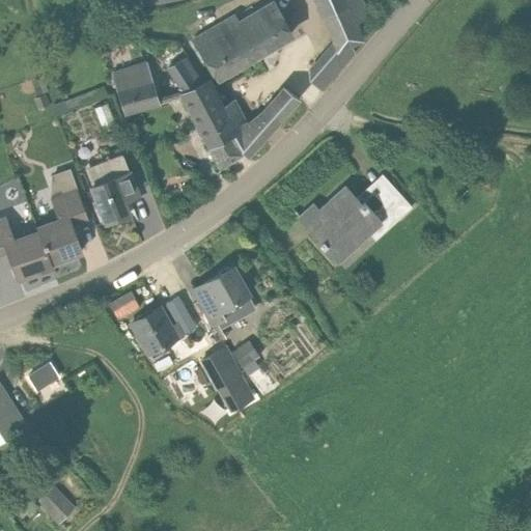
[(184,0),(123,0),(126,10),(184,0)]
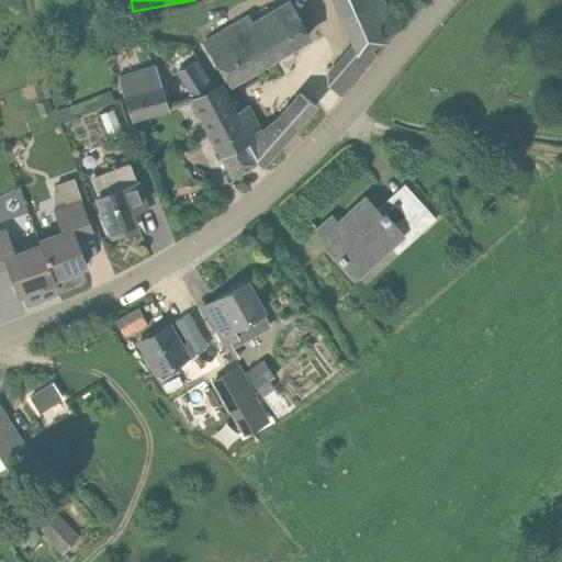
[(378,26),(391,22),(380,0),(336,0),(355,42),(326,75),(326,85),(338,94),(373,53),(371,46),(383,41),(378,26)]
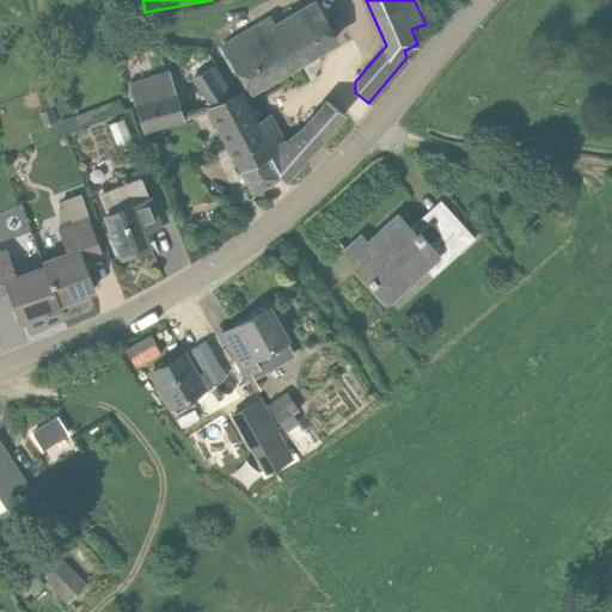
[(249,90),(336,38),(314,1),(277,24),(273,17),(224,46),(249,90)]
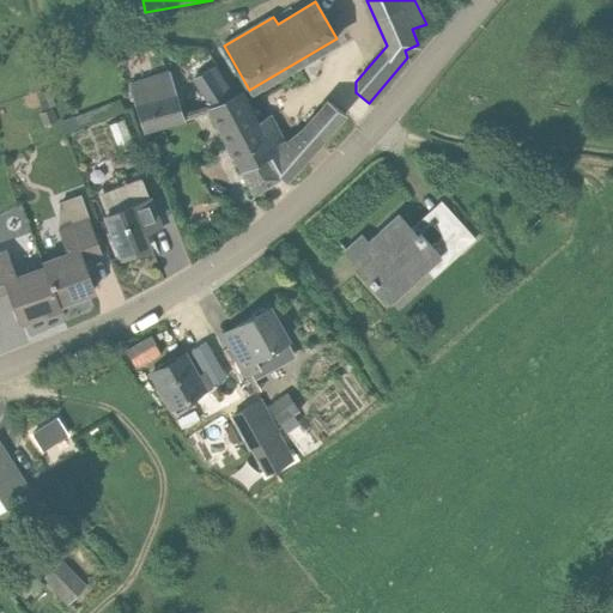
[(196,72),(210,98),(234,86),(220,60),(196,72)]
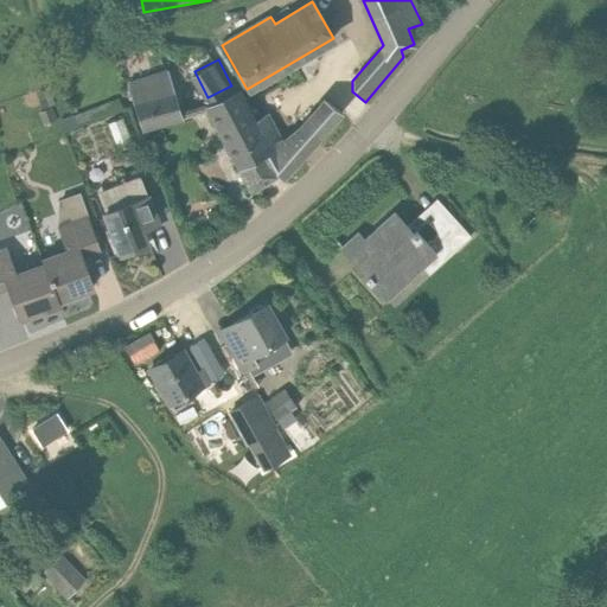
[(184,121),(167,70),(127,82),(142,133),(184,121)]
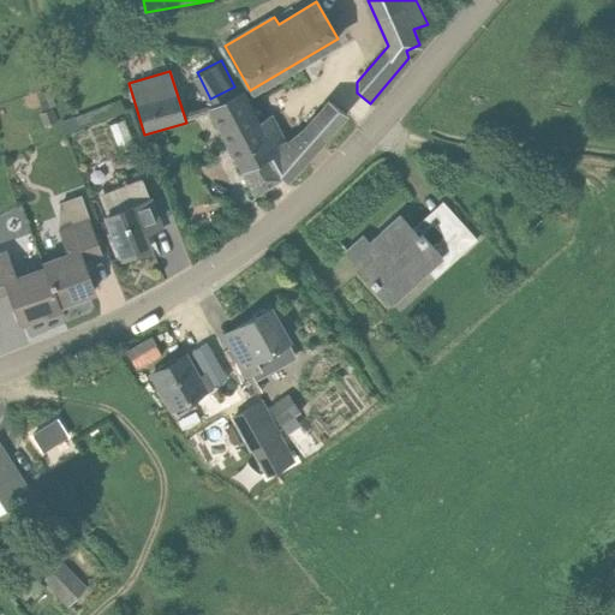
[(255,192),(279,177),(268,155),(272,154),(286,145),(270,117),(256,125),(238,94),(233,96),(209,109),(255,192)]
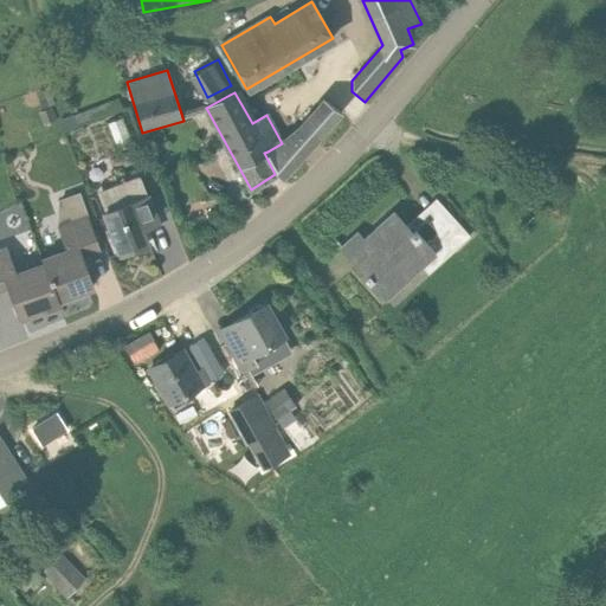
[(73,115),(77,126),(122,110),(118,98),(91,108),(73,115)]
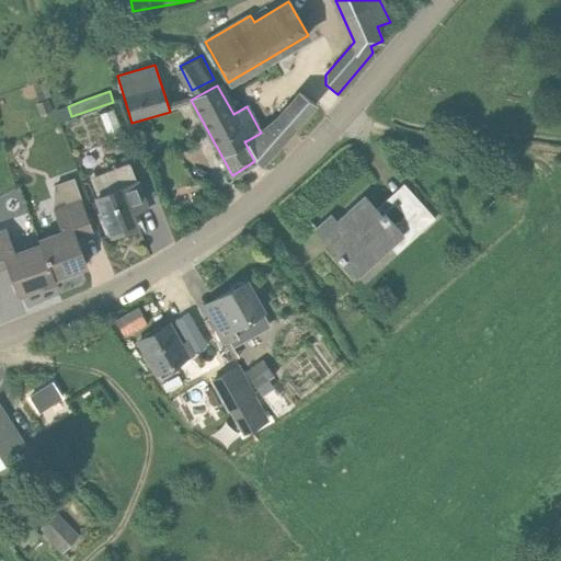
[(259,163),(273,151),(279,146),(293,130),(315,105),(316,104),(300,92),(277,118),(265,129),(261,133),(248,140),(251,146),(249,147),(255,160),(259,163)]
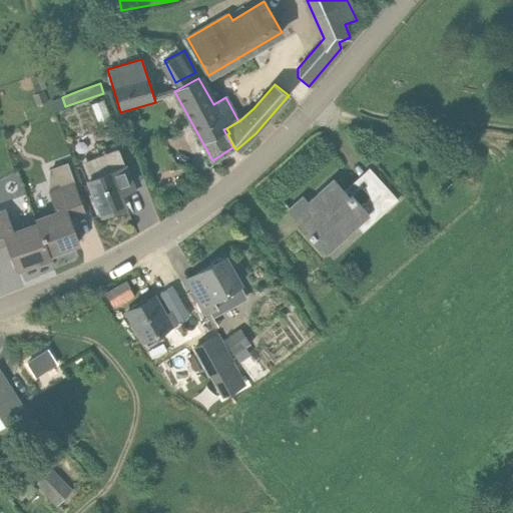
[(132,182),(125,164),(117,147),(78,163),(85,178),(93,196),(100,214),(125,204),(118,188),(132,182)]
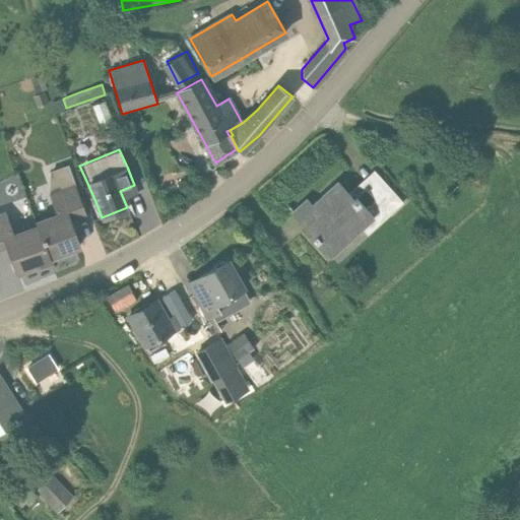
[(367,236),(403,202),(374,170),(373,171),(378,177),(365,189),(376,201),(364,212),(337,183),(313,205),(320,213),(305,226),(314,235),(312,238),(330,256),(361,230),(367,236)]
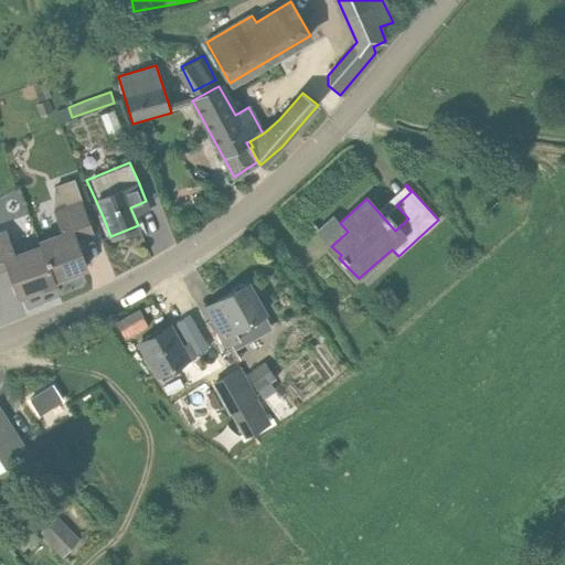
[(78,246),(76,240),(91,233),(80,198),(51,208),(60,232),(38,238),(53,279),(86,267),(78,246)]
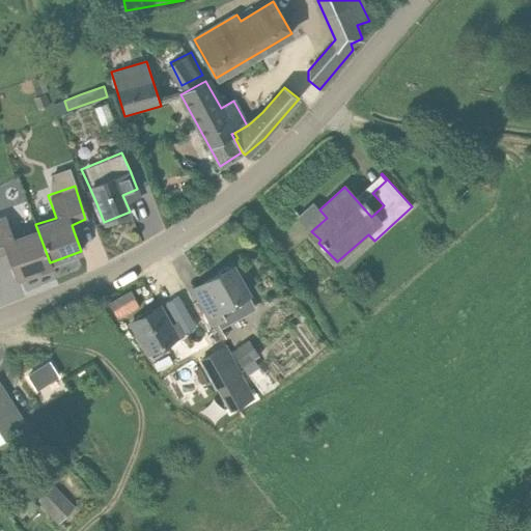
[(189,186),(182,190),(185,196),(192,192),(189,186)]
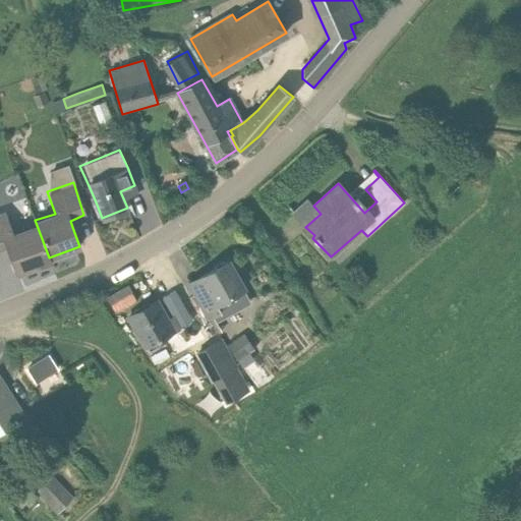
[(49,257),(35,220),(34,221),(35,224),(11,233),(5,211),(0,212),(0,251),(8,248),(10,254),(17,274),(50,262),(49,257)]
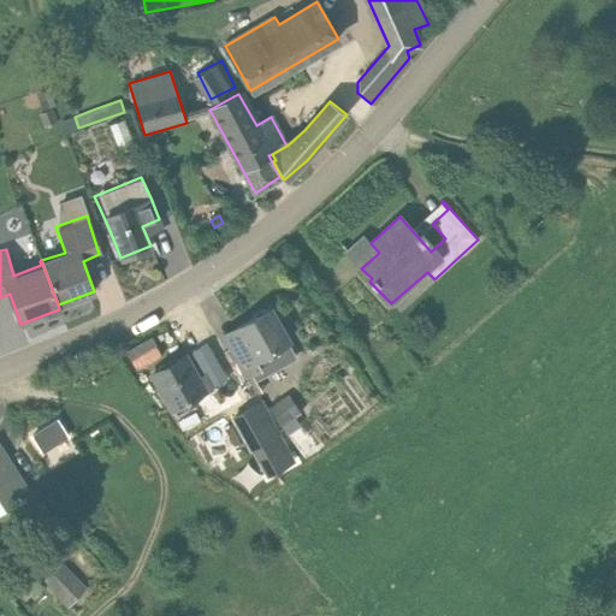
[(289,343),(282,330),(270,309),(236,329),(242,341),(230,347),(230,345),(227,347),(240,367),(246,379),(261,369),(256,361),(289,343)]
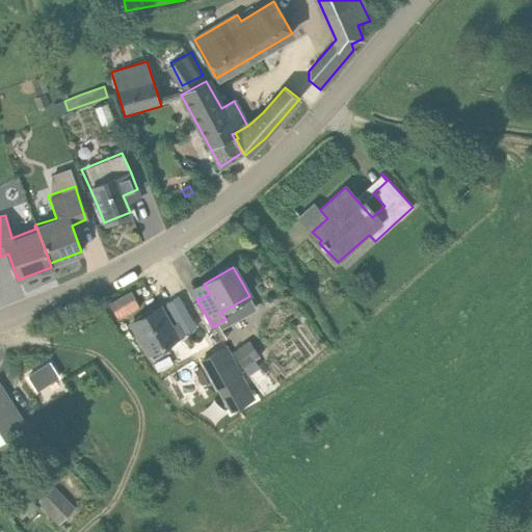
[(174,278),(161,287),(181,315),(193,307),(174,278)]
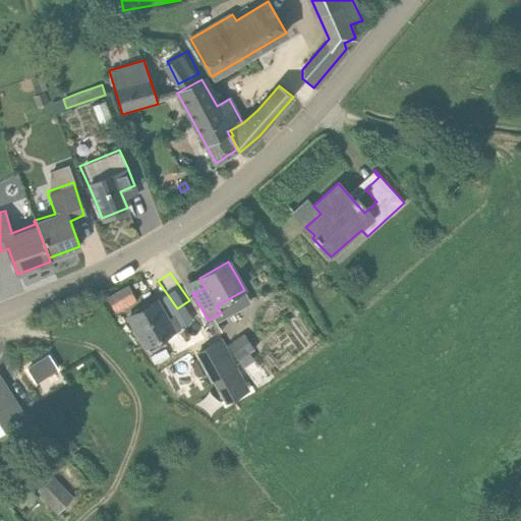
[(110,292),(117,309),(139,300),(132,283),(110,292)]
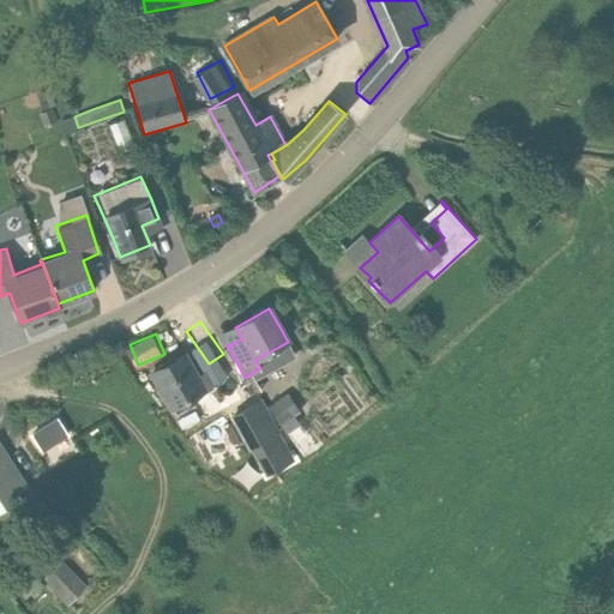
[(170,413),(210,387),(203,375),(198,379),(185,355),(151,374),(162,395),(170,413)]
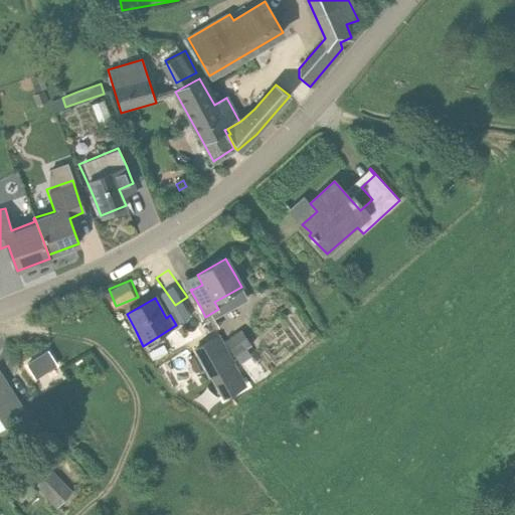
[(244,347),(234,333),(228,337),(222,341),(232,356),(233,355),(237,352),(244,347)]
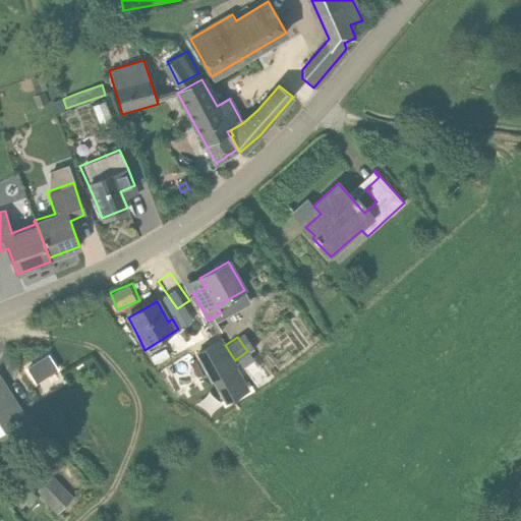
[(221,340),(197,353),(223,400),(246,387),(221,340)]
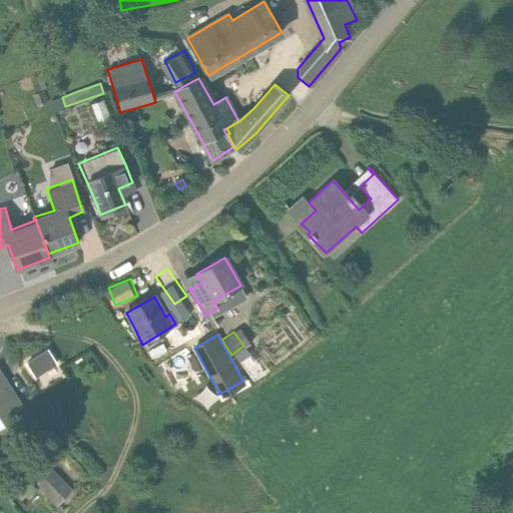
[(47,349),(26,363),(36,378),(57,365),(47,349)]
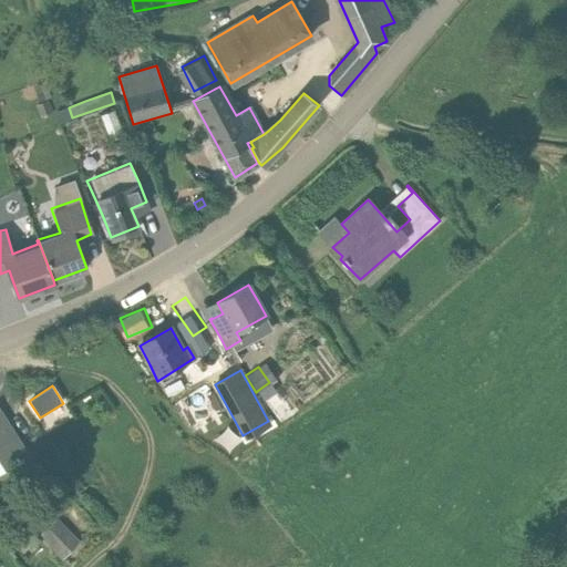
[(27,453),(4,423),(0,416),(0,455),(8,466),(27,453)]
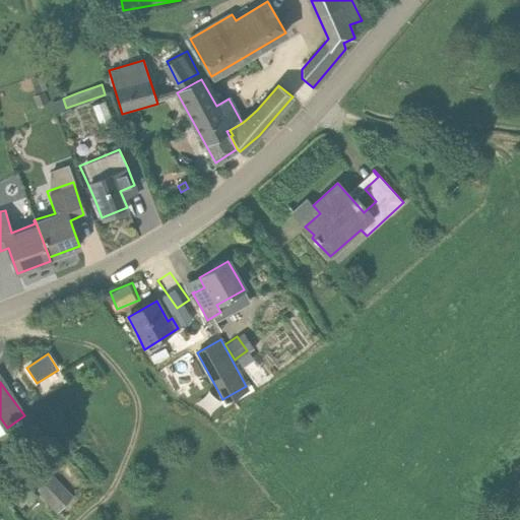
[(37,493),(53,509),(69,494),(53,477),(37,493)]
